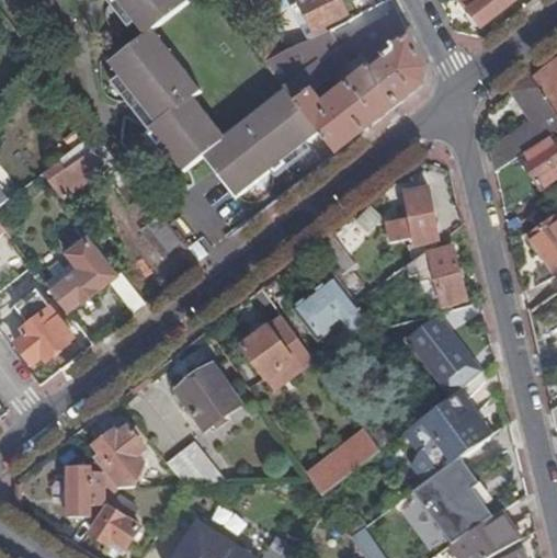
[(116,0),(144,34),(154,27),(185,2),(183,0),(116,0)]
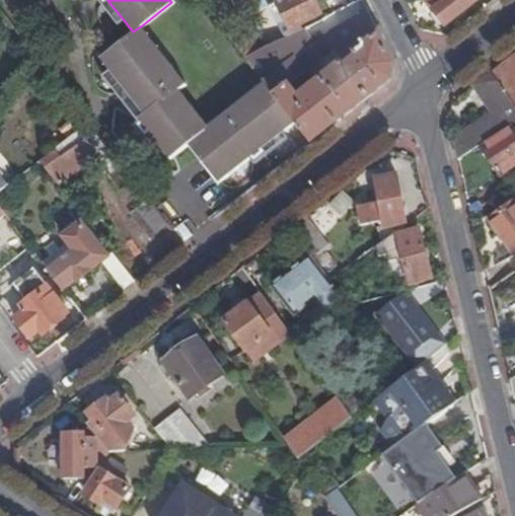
[(275,0),(266,4),(272,16),(281,11),(285,18),(290,27),(319,12),(313,0),(275,0)]
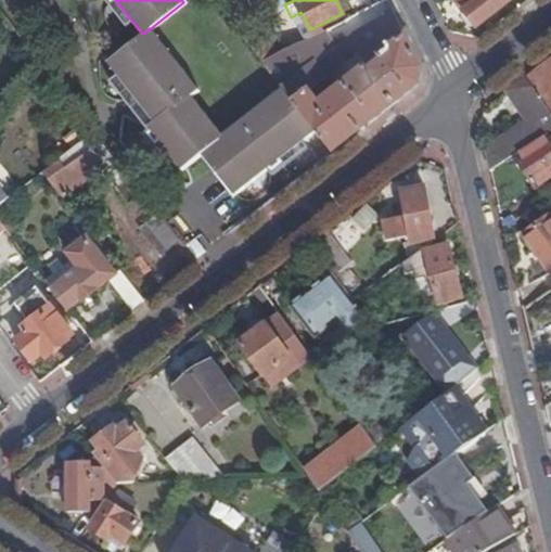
[(348,0),(355,12),(381,0),(348,0)]
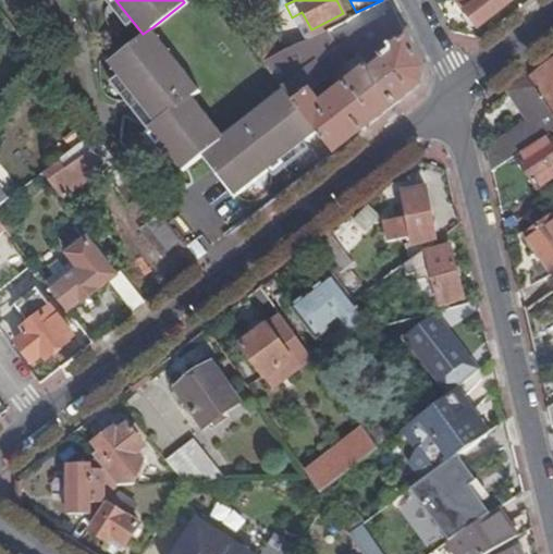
[(456,0),(476,25),(507,0),(456,0)]
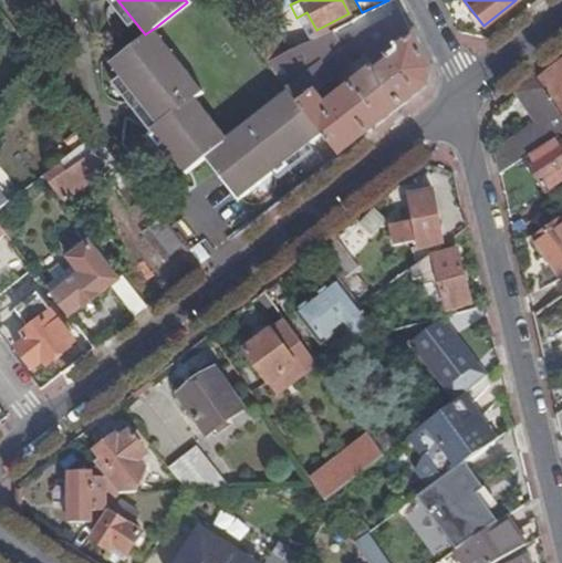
[(428,68),(398,9),(360,31),(381,59),(328,101),(322,94),(335,83),(303,42),(287,51),(266,61),(288,89),(321,132),(339,153),(388,114),(424,85),(428,68)]
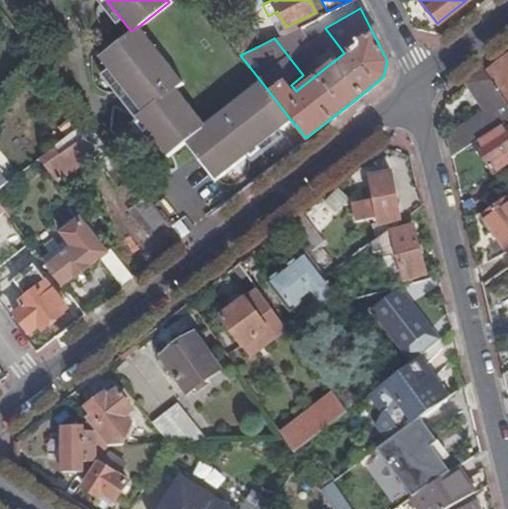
[(277,11),(268,16),(272,23),(281,18),(277,11)]
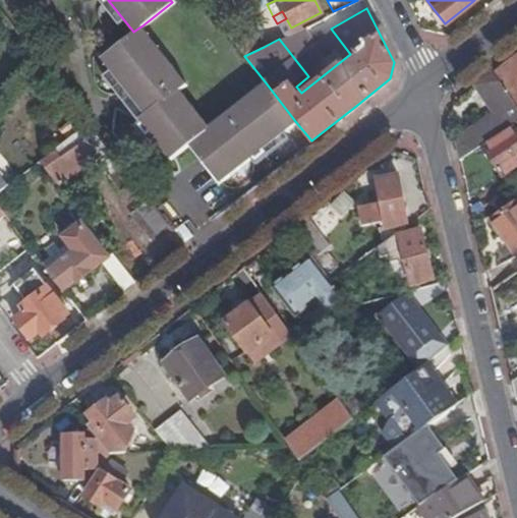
[(331,29),(322,16),(289,34),(300,51),(304,48),(325,33),(331,29)]
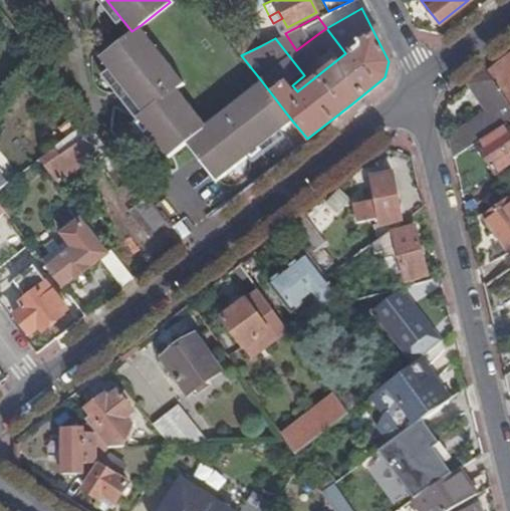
[(184,80),(141,25),(132,31),(99,56),(143,111),(138,116),(168,155),(186,141),(206,124),(176,87),(184,80)]
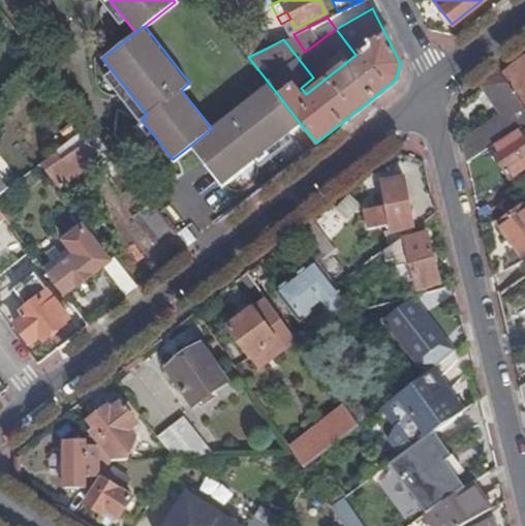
[(336,43),(330,33),(309,49),(316,58),(336,43)]
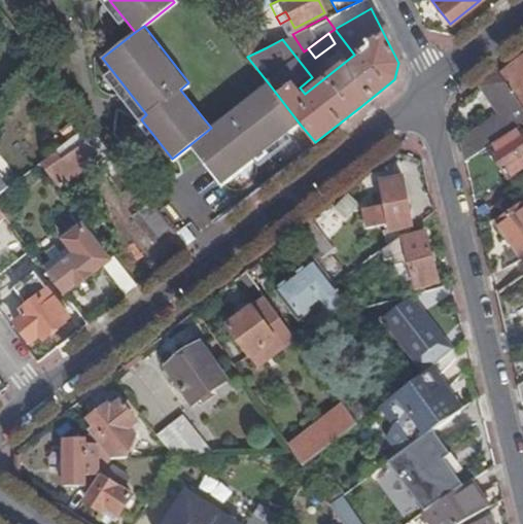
[(260,34),(238,45),(247,57),(267,47),(260,34)]
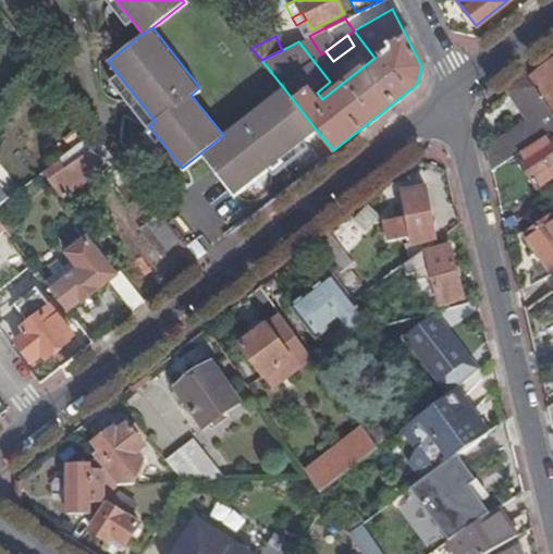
[(552,51),(525,75),(552,114),(552,51)]
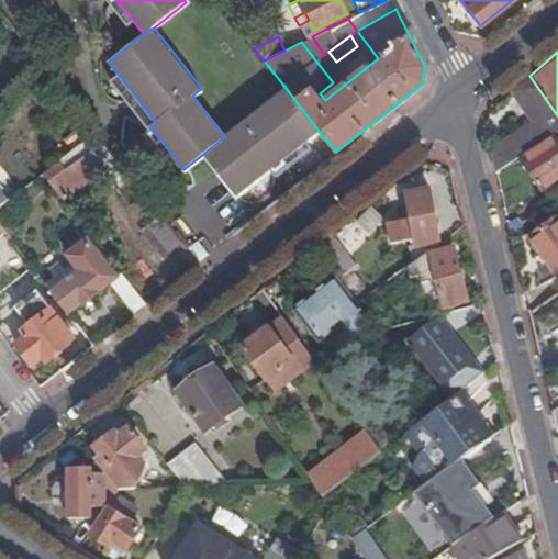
[(557,115),(529,76),(512,89),(534,120),(489,151),(494,170),(517,155),(557,130),(557,115)]
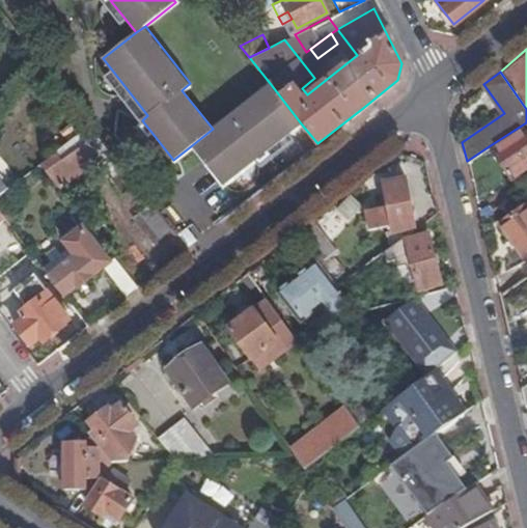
[(270,83),(213,129),(192,145),(223,185),(301,123),(270,83)]
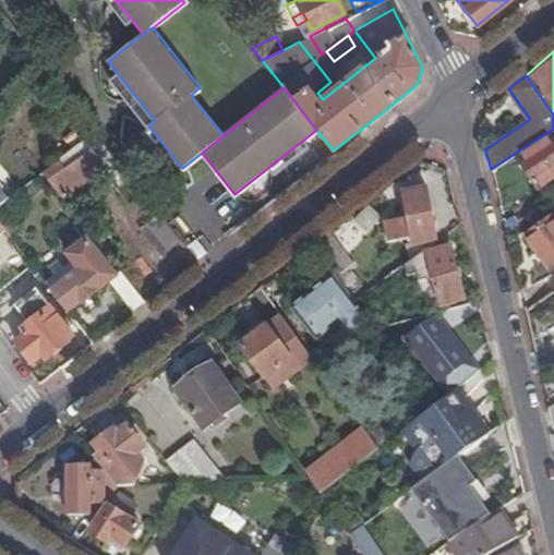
[(553,129),(514,154),(538,189),(553,177),(553,129)]
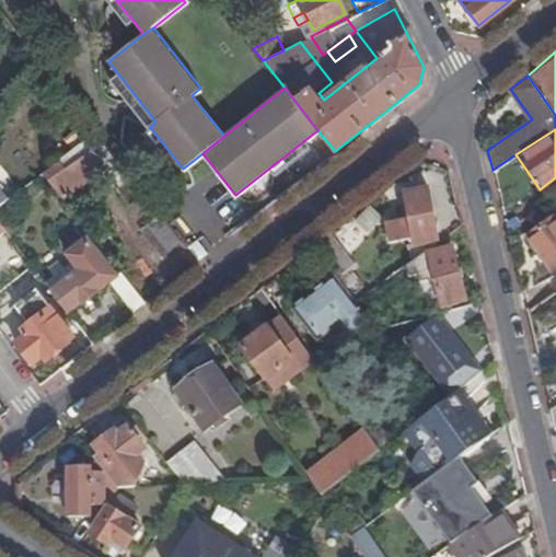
[(140,192),(93,130),(41,172),(59,197),(102,163),(116,182),(114,184),(128,201),(140,192)]
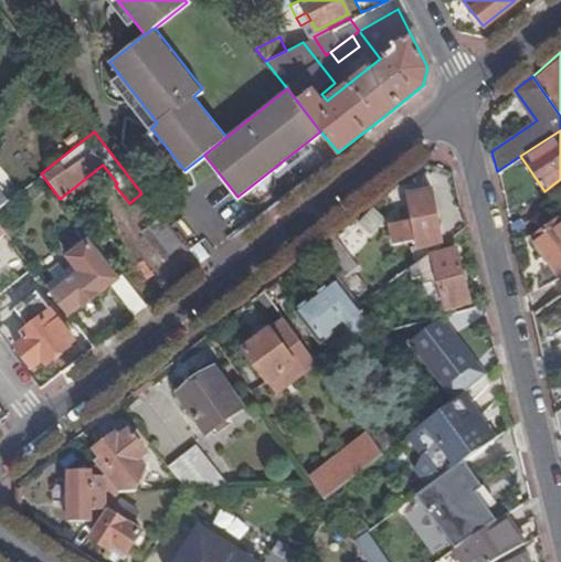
[(429,252),(436,245),(435,241),(440,240),(429,189),(405,193),(410,221),(387,226),(390,245),(414,240),(415,245),(410,247),(413,262),(429,252)]
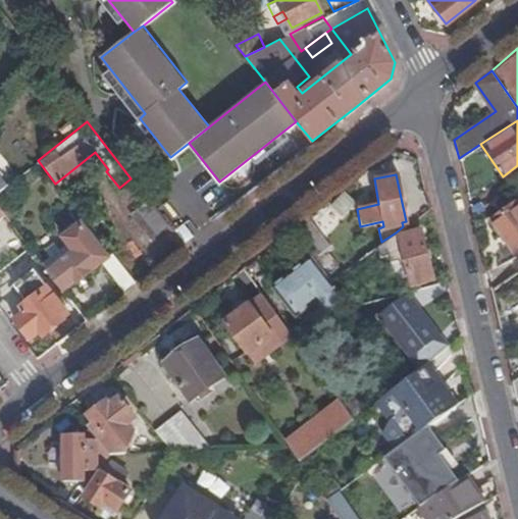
[(517,261),(517,199),(490,220),(515,254),(513,255),(517,261)]
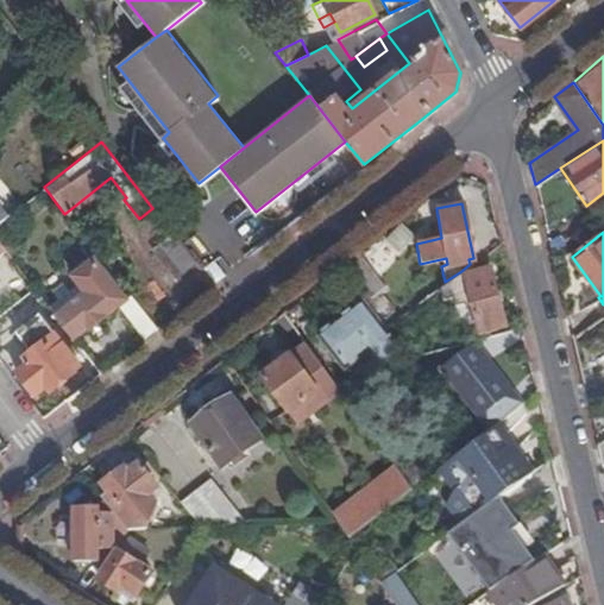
[(186,250),(172,233),(153,247),(176,277),(195,262),(194,262),(186,250)]
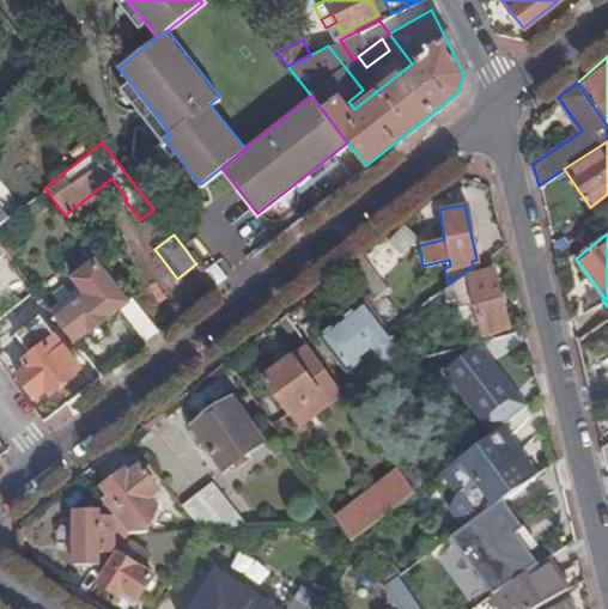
[(6,241),(0,245),(0,248),(2,251),(11,262),(17,256),(6,241)]
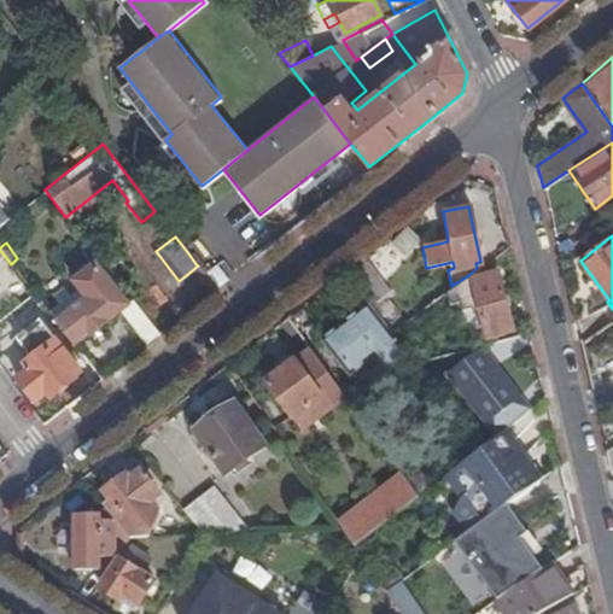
[(197,265),(198,265),(210,255),(202,244),(188,253),(197,265)]
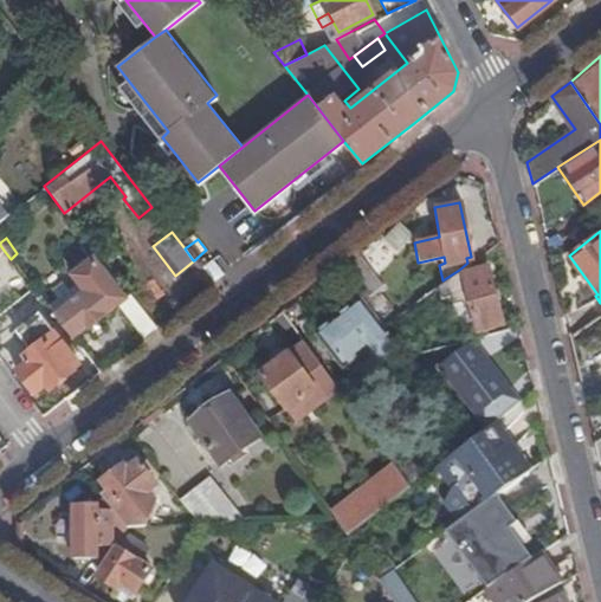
[(355,251),(336,266),(360,296),(363,302),(383,286),(355,251)]
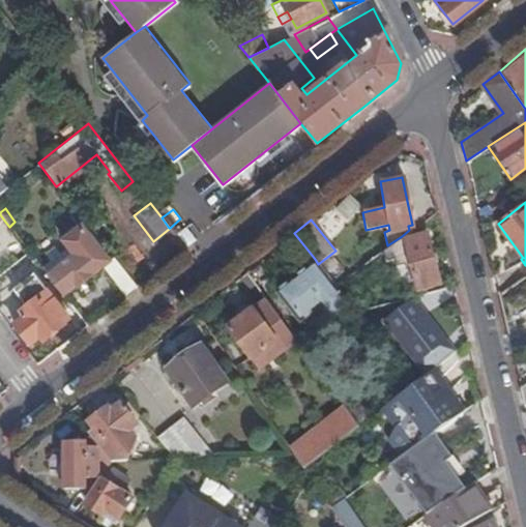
[(187,245),(196,238),(183,223),(174,229),(187,245)]
